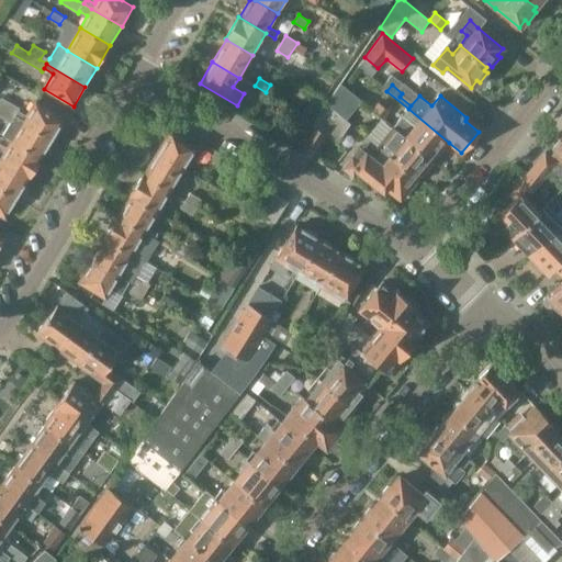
[(1,97),(0,99),(0,107),(53,139),(65,120),(36,102),(27,115),(19,110),(20,107),(1,97)]
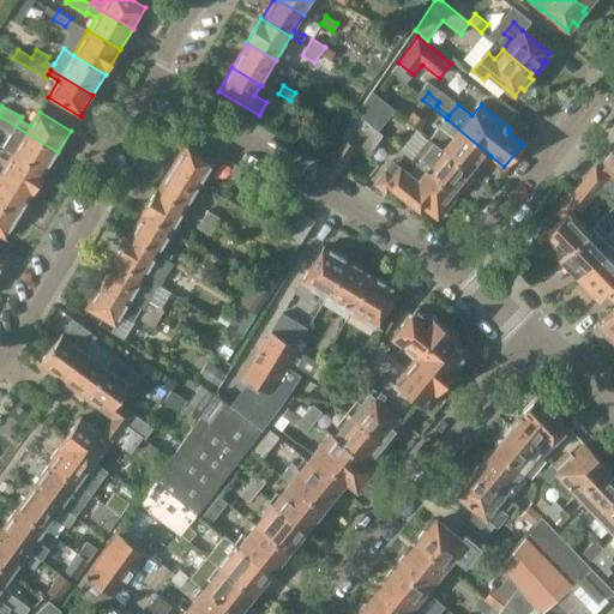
[(404,119),(419,130),(426,120),(411,109),(404,119)]
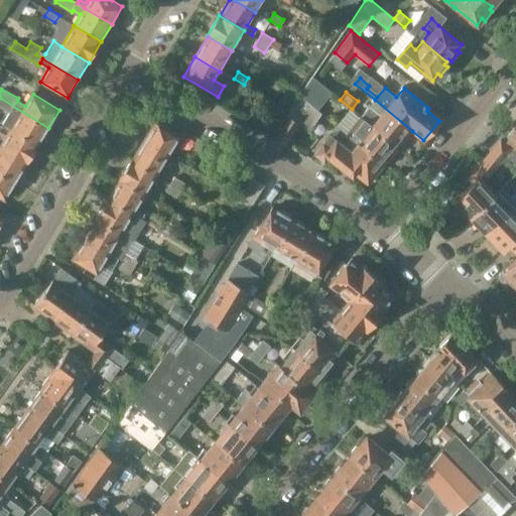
[(272,136),(285,145),(298,124),(308,131),(321,114),(297,96),(288,111),(283,118),(272,136)]
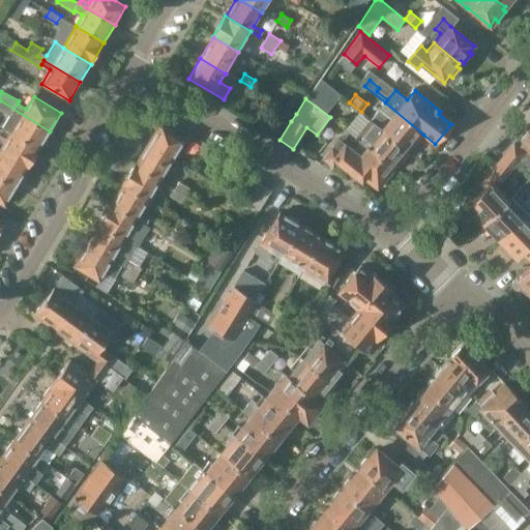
[(11,133),(38,149),(50,131),(0,100),(0,110),(9,116),(2,126),(11,133)]
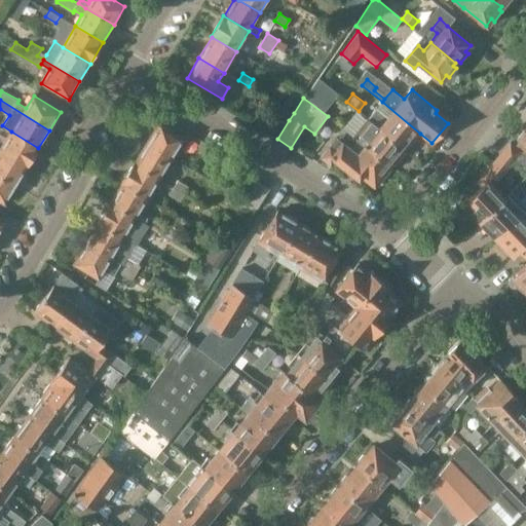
[(368,119),(403,148),(408,142),(411,144),(420,134),(382,102),(377,109),(368,119)]
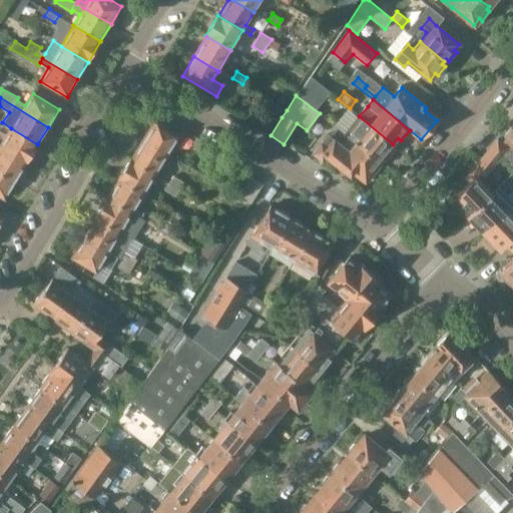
[(282,117),(287,110),(276,104),(272,111),(282,117)]
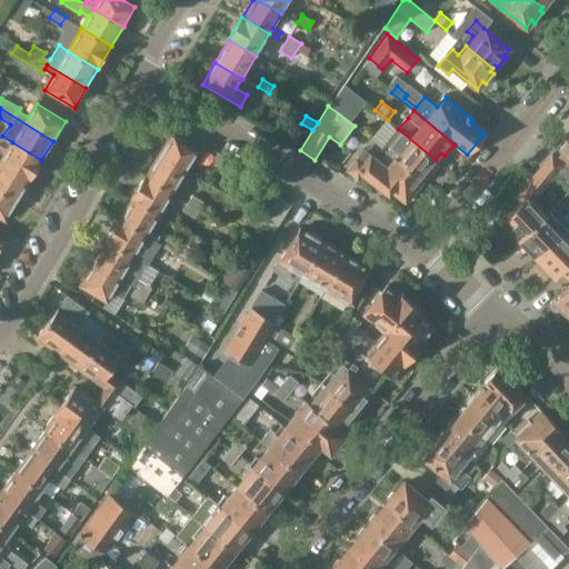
[(381,148),(395,159),(420,180),(427,173),(428,176),(438,165),(435,162),(436,160),(398,129),(381,148)]
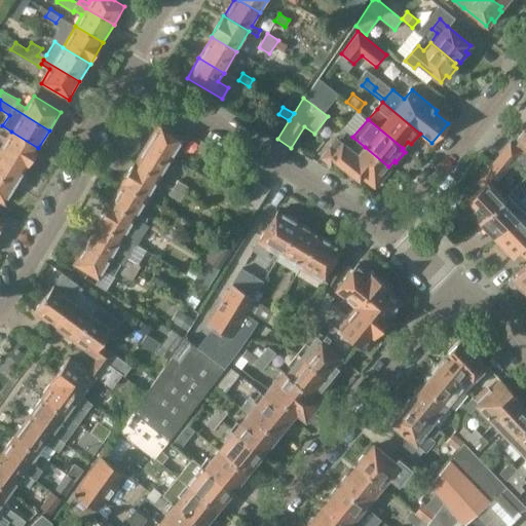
[(172,157),(184,138),(159,122),(148,143),(172,157)]
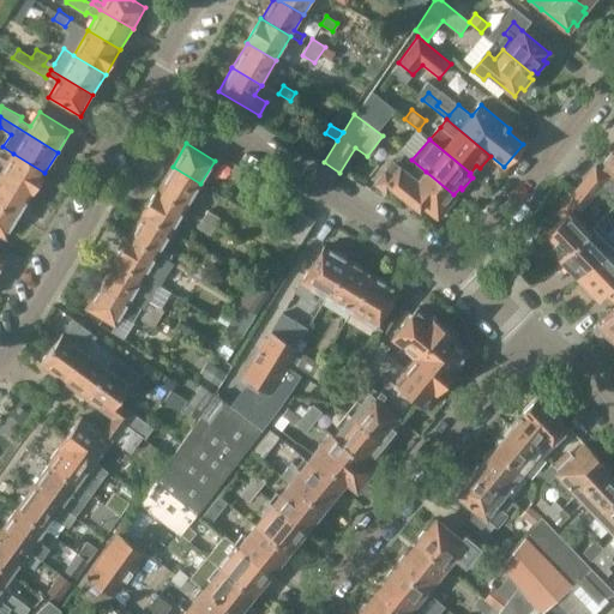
[(0,175),(31,196),(44,173),(13,154),(0,175)]
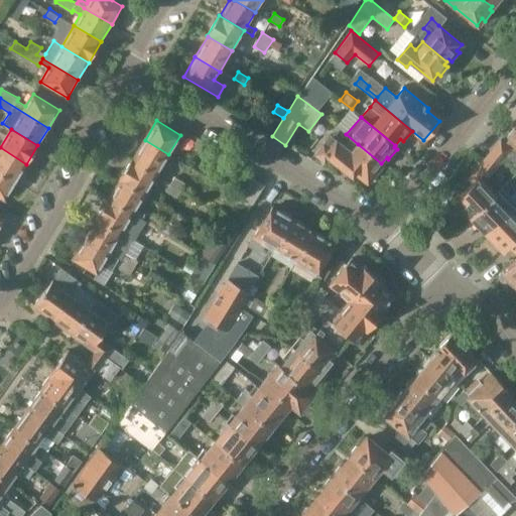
[(515,130),(515,131),(514,130),(507,137),(509,139),(508,141),(515,147),(515,130)]
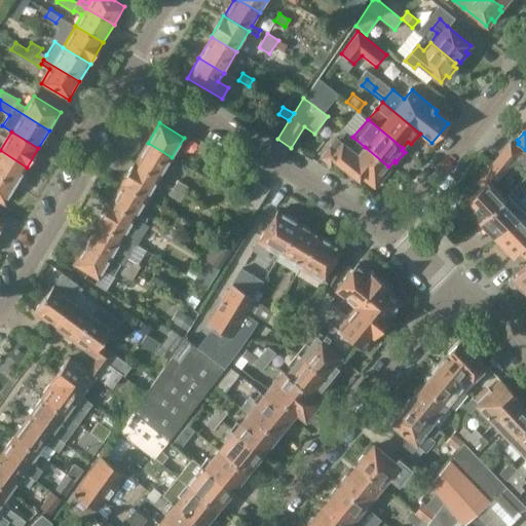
[(388,166),(365,147),(359,154),(341,140),(340,141),(334,137),(327,145),(330,147),(321,158),(330,167),(336,161),(359,181),(363,176),(375,184),(380,178),(382,180),(390,171),(387,168),(388,166)]
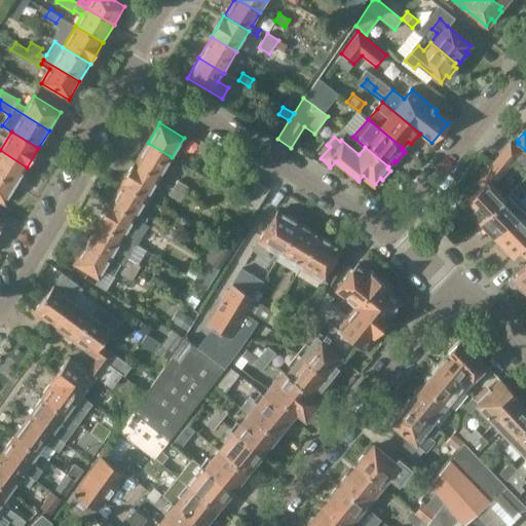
[(208,155),(212,148),(200,142),(196,149),(208,155)]
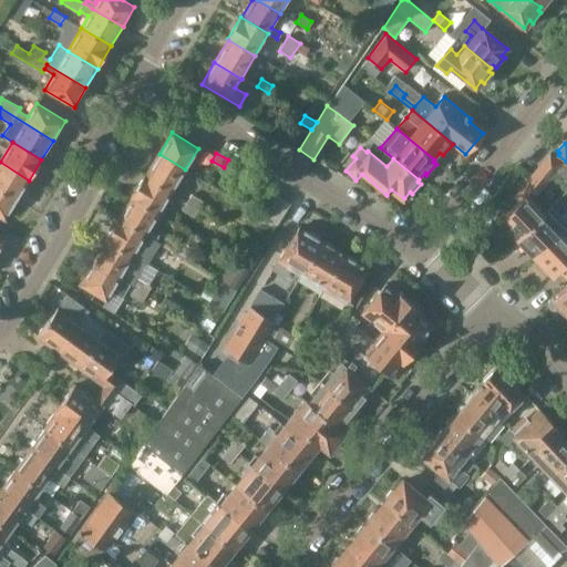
[(172,193),(185,169),(160,154),(145,176),(172,193)]
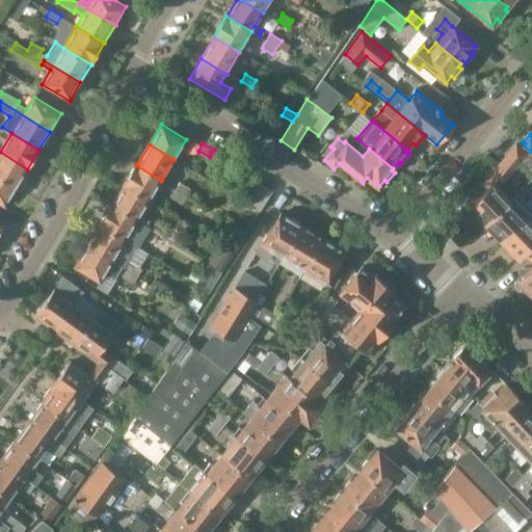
[(531,157),(516,144),(495,170),(483,185),(486,189),(477,200),(476,198),(475,197),(474,197),(472,197),(471,198),(470,200),(469,200),(469,201),(468,201),(468,202),(468,204),(468,205),(468,206),(469,207),(478,217),(476,218),(484,227),(512,200),(501,187),(519,165),(531,175),(531,157)]
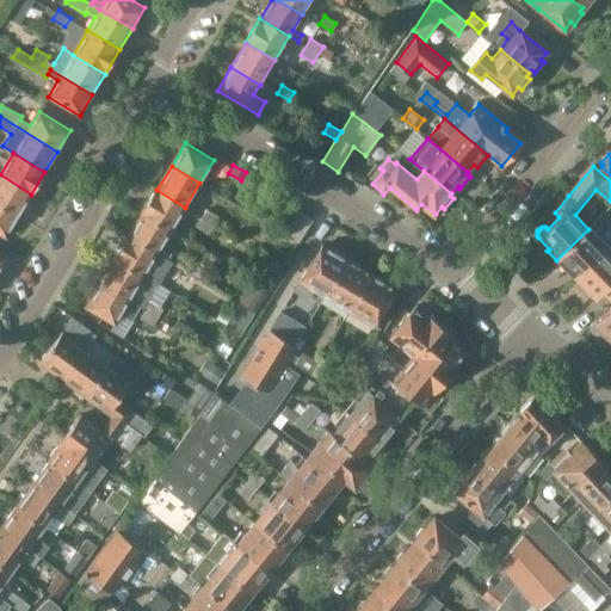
[(0,205),(18,217),(31,195),(0,174),(0,205)]
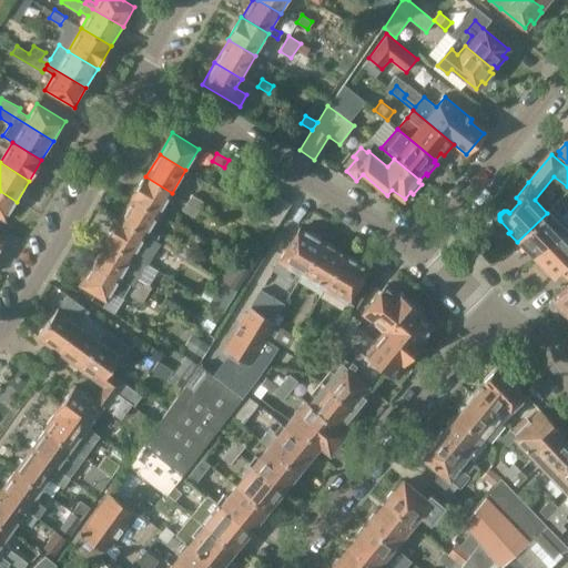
[(172,193),(145,176),(144,176),(132,198),(159,213),(172,193)]
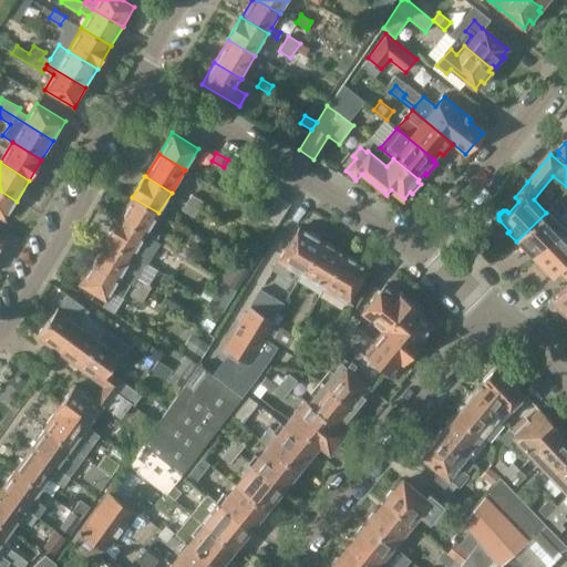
[(0,191),(0,217),(6,220),(17,202),(0,191)]
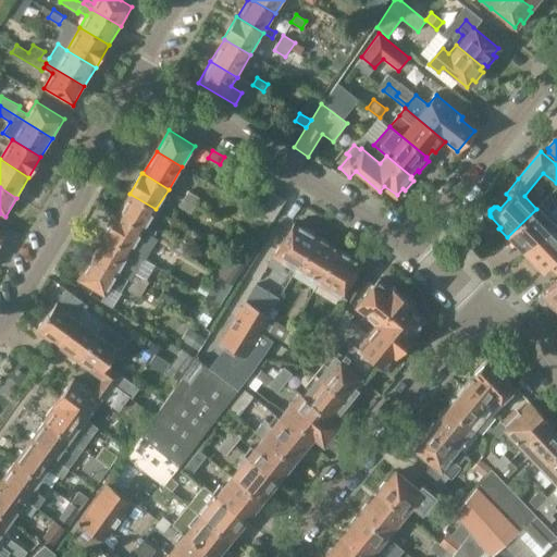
[(187,192),(183,198),(194,205),(198,198),(187,192)]
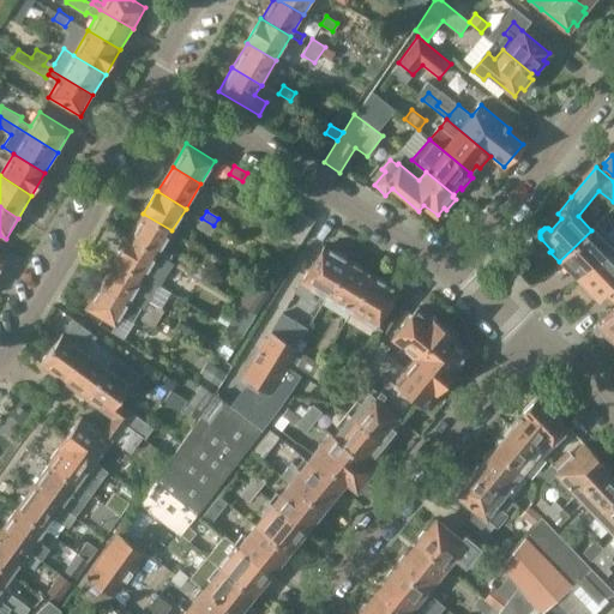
[(313,222),(300,212),(286,235),(300,244),(313,222)]
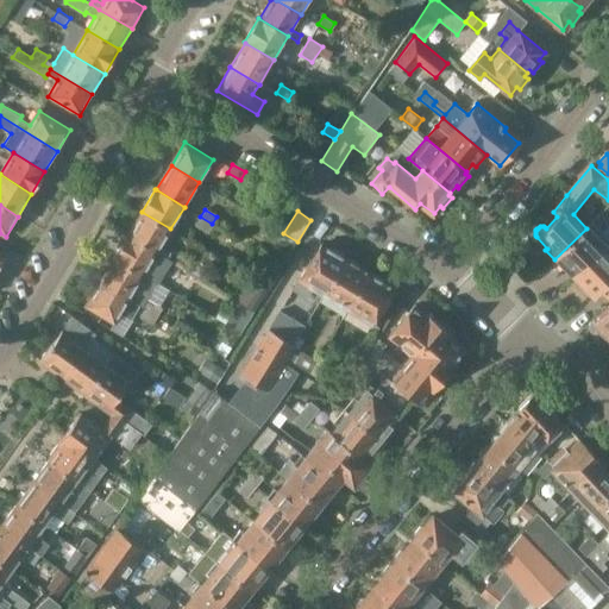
[(140,213),(142,214),(129,234),(127,234),(126,236),(167,259),(171,252),(161,246),(170,228),(142,212),(140,213)]
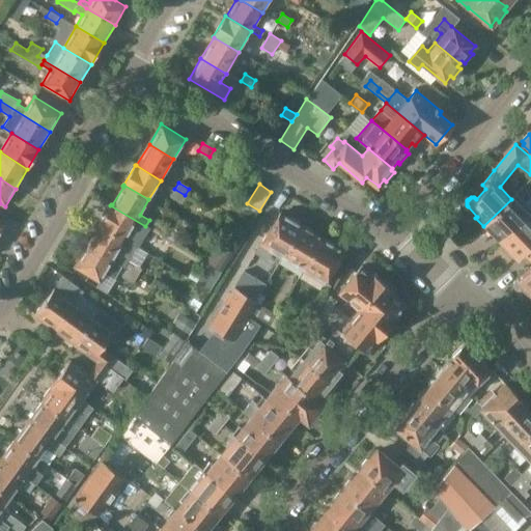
[(185,195),(174,189),(170,196),(180,202),(185,195)]
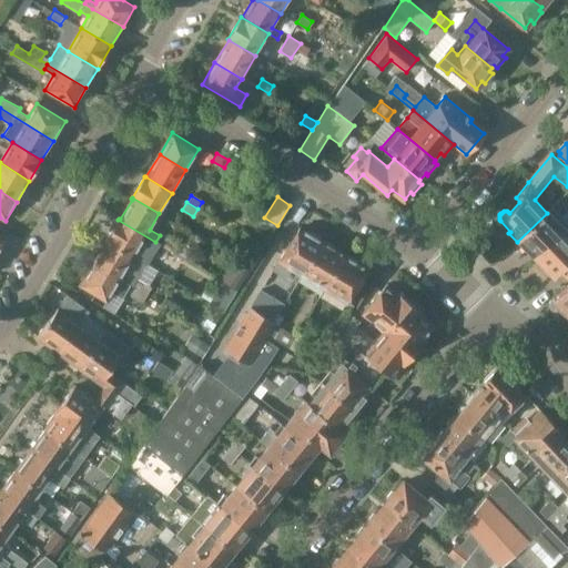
[(567,211),(556,224),(547,213),(517,242),(526,251),(527,250),(536,259),(564,232),(567,227),(567,211)]
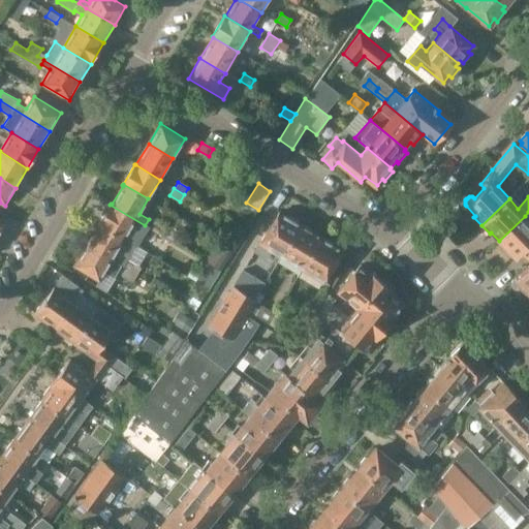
[(145,225),(110,205),(97,224),(123,240),(130,228),(145,237),(147,234),(158,242),(162,235),(150,228),(145,225)]
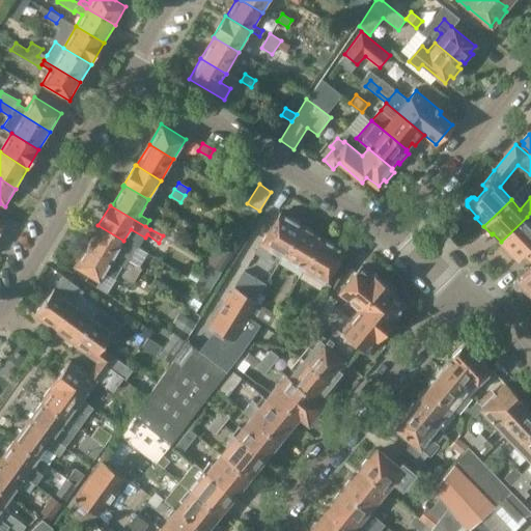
[(282,258),(301,226),(299,225),(300,223),(291,218),(290,220),(279,213),(256,252),(267,259),(271,252),(282,258)]
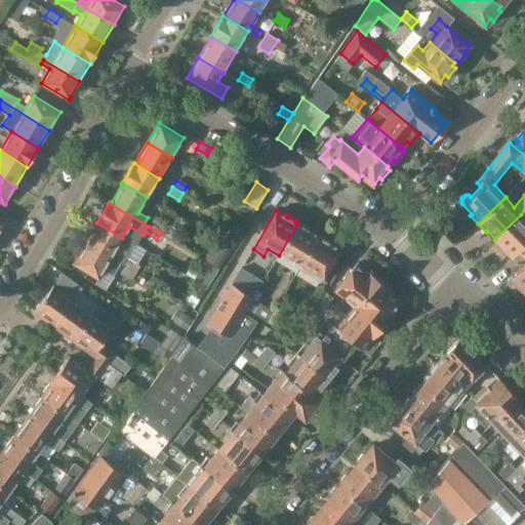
[(524,218),(521,214),(495,239),(501,246),(499,247),(508,254),(510,253),(512,255),(524,242),(524,218)]
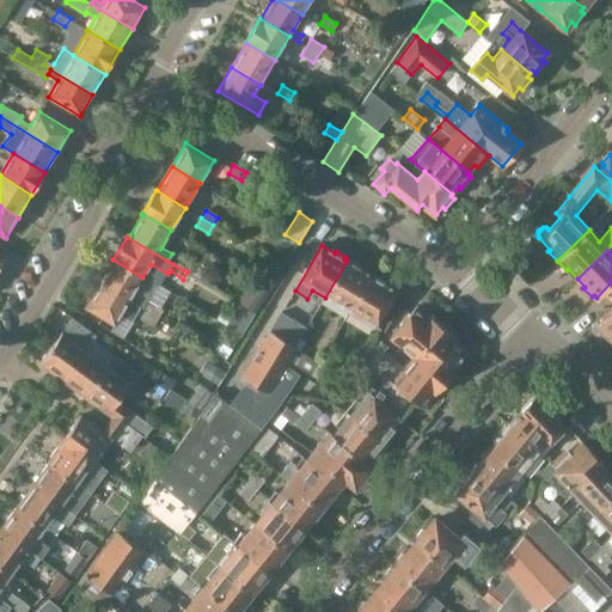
[(173,264),(188,271),(201,279),(208,268),(195,259),(191,264),(178,256),(173,264)]
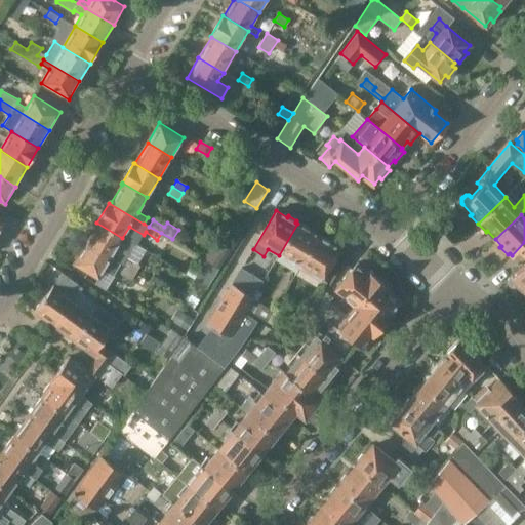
[(121,264),(126,267),(135,274),(140,266),(137,264),(145,252),(122,238),(96,223),(96,224),(97,224),(86,243),(121,265),(121,264)]
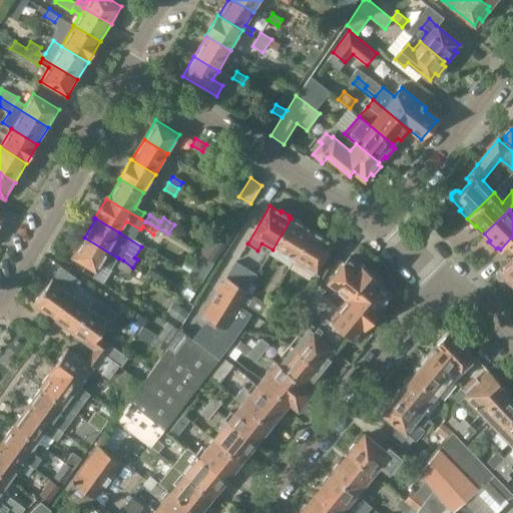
[(273,249),(293,262),(311,231),(302,225),(303,223),(295,218),(294,220),(291,218),(273,249)]
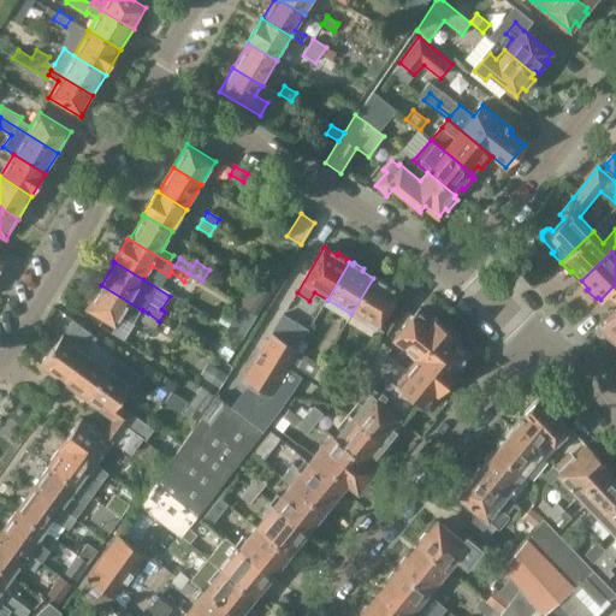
[(389,286),(390,284),(377,276),(374,278),(373,278),(351,314),(377,329),(398,292),(389,286)]
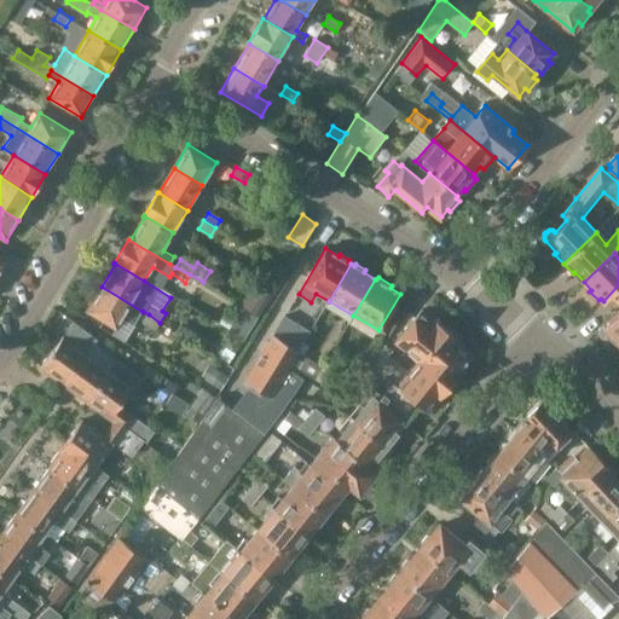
[(270,296),(253,285),(241,305),(259,316),(270,296)]
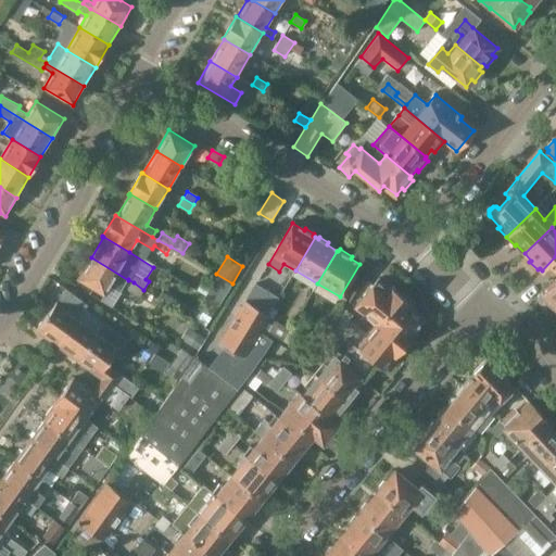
[(103,295),(110,287),(119,293),(128,280),(91,257),(78,279),(103,295)]
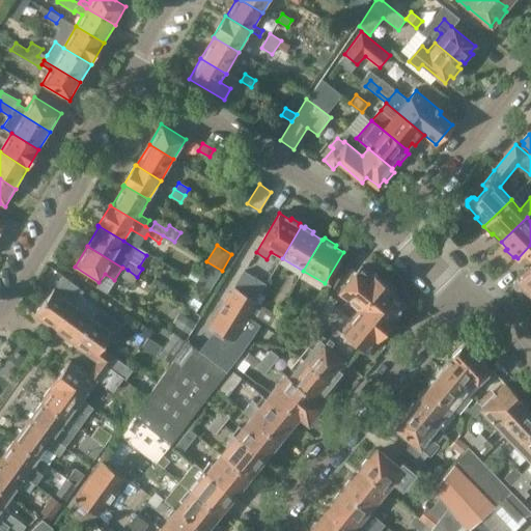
[(530,298),(530,252),(527,256),(530,260),(530,266),(515,281),(514,282),(514,283),(513,284),(513,286),(513,287),(514,289),(515,290),(518,290),(519,291),(520,291),(521,290),(523,290),(530,298)]
